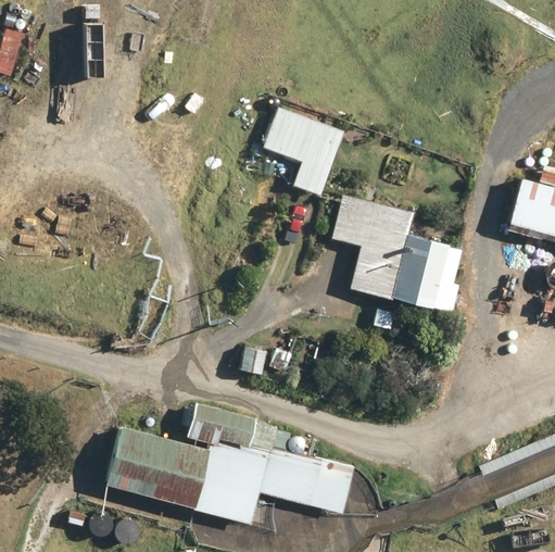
[(278,108),(264,147),(303,161),(294,184),(316,191),(339,129),(318,123),(278,108)]
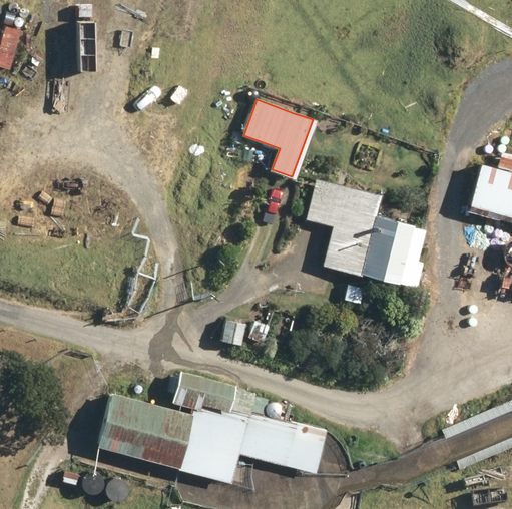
[(246,145),(242,161),(270,168),(275,153),(246,145)]
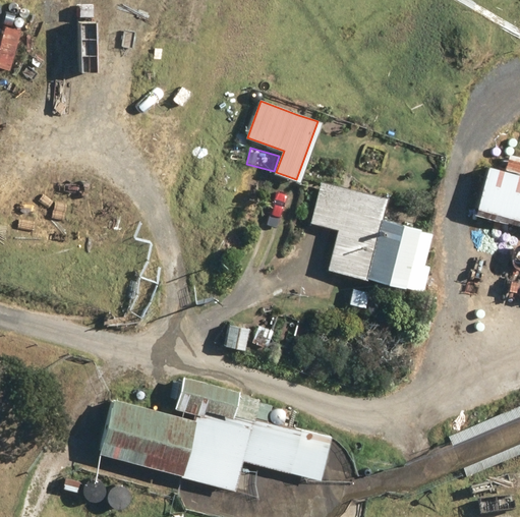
[(340,164),(308,158),(304,176),(336,182),(340,164)]
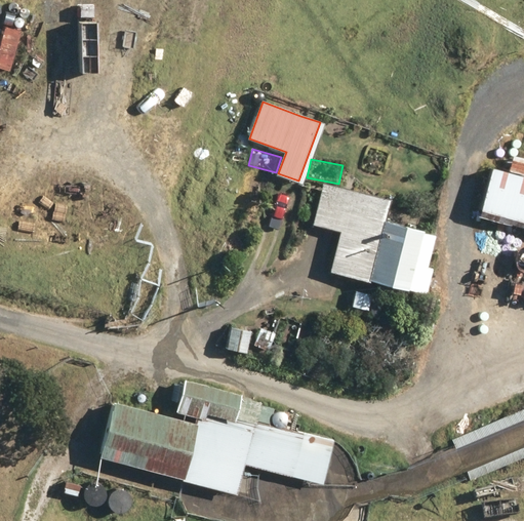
[(479,217),(523,229),(523,162),(513,159),(509,173),(492,169),(479,217)]
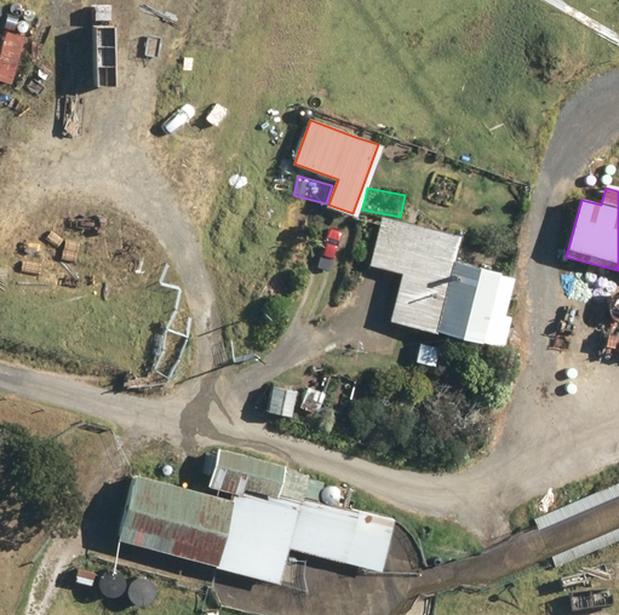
[(407,274),(395,321),(503,349),(511,319),(504,316),(514,277),(447,262),(454,235),(385,218),(373,265),(407,274)]
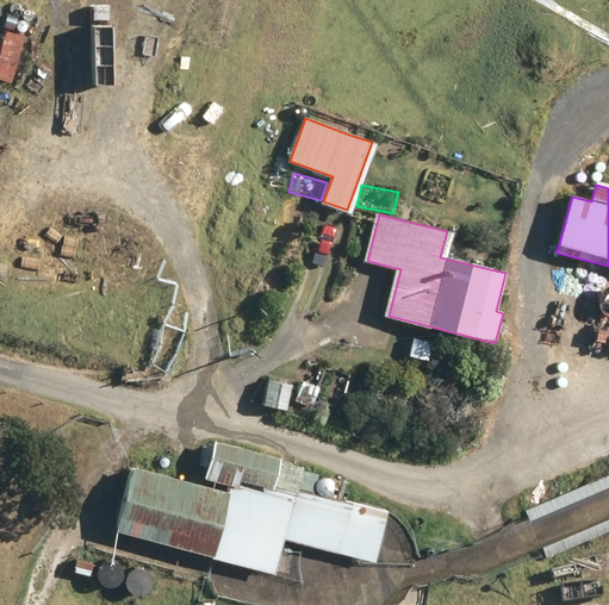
[(321,388),(302,382),(294,403),(314,409),(321,388)]
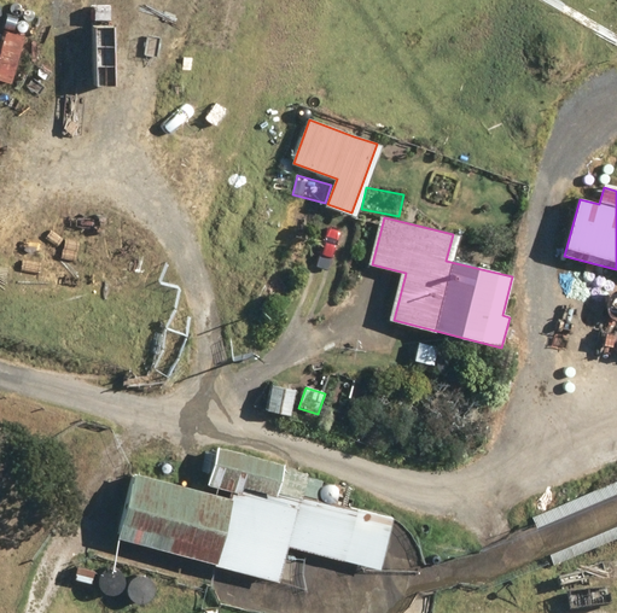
[(267,407),(266,414),(291,418),(295,392),(269,389),(268,395),(263,395),(262,406),(267,407)]
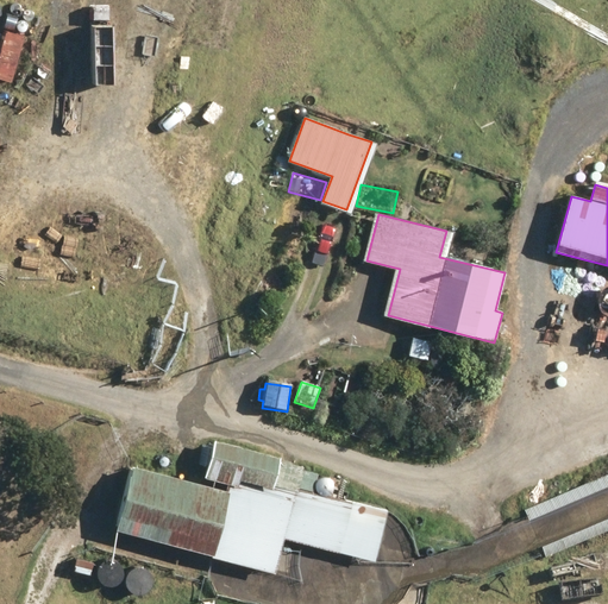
[(217,442),(206,479),(230,486),(227,495),(132,469),(116,530),(274,573),(284,539),(374,562),(386,515),(313,495),(318,476),(302,472),(305,466),(217,442)]
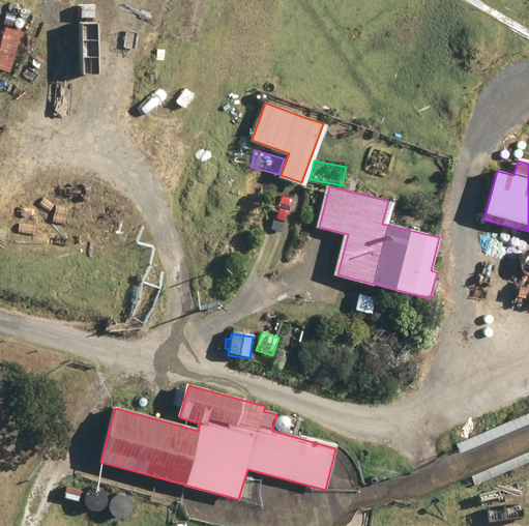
[(81,491),(66,488),(64,500),(79,502),(81,491)]
